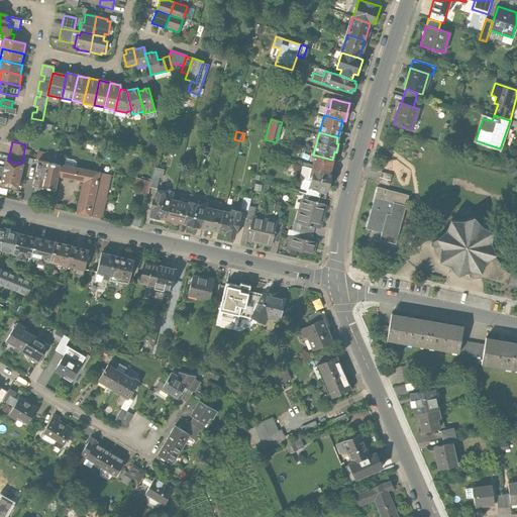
[(148,152),(157,154),(159,145),(150,143),(148,152)]
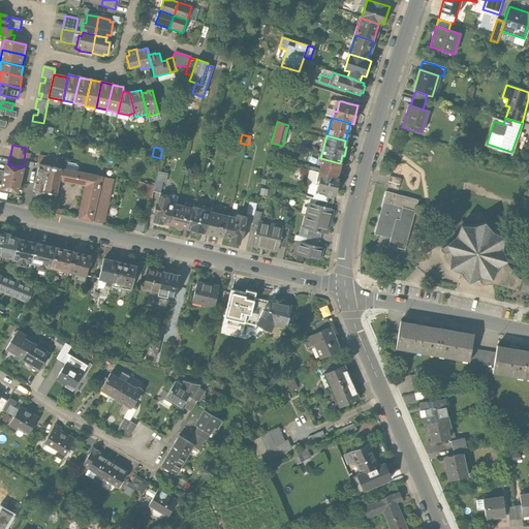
[(160,159),(151,157),(149,166),(158,168),(160,159)]
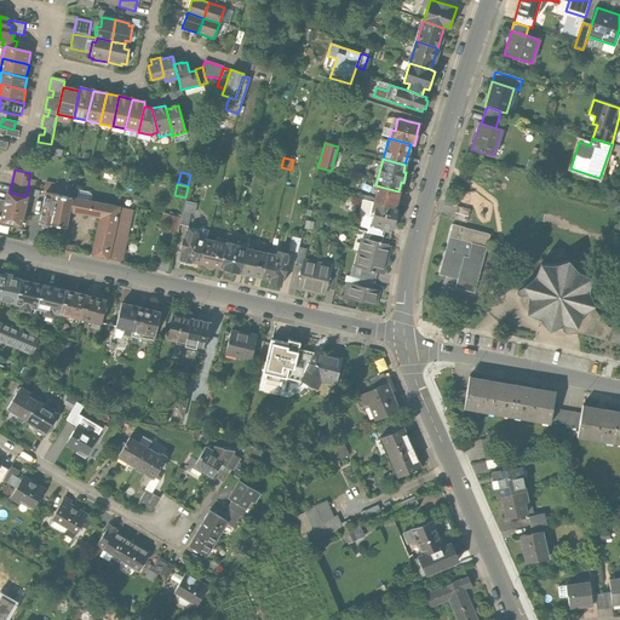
[(395,208),(399,191),(375,185),(375,190),(377,190),(373,204),(395,208)]
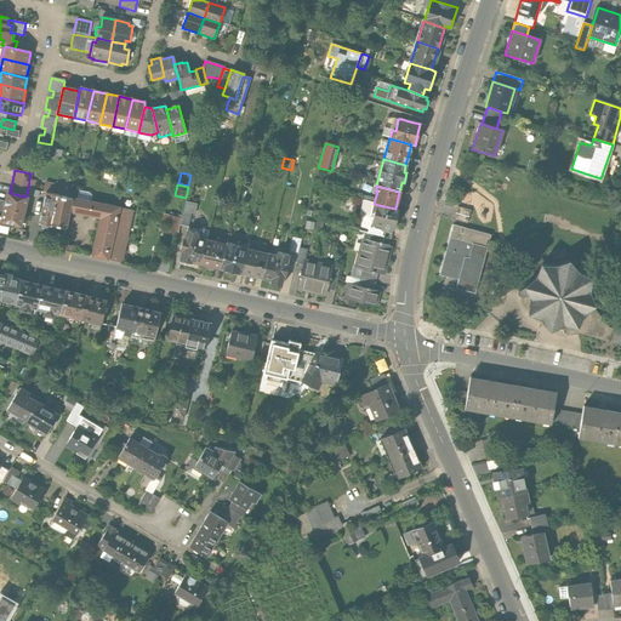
[(0,223),(18,227),(21,216),(22,216),(24,205),(26,205),(27,197),(26,197),(24,197),(10,193),(4,192),(0,210),(0,223)]
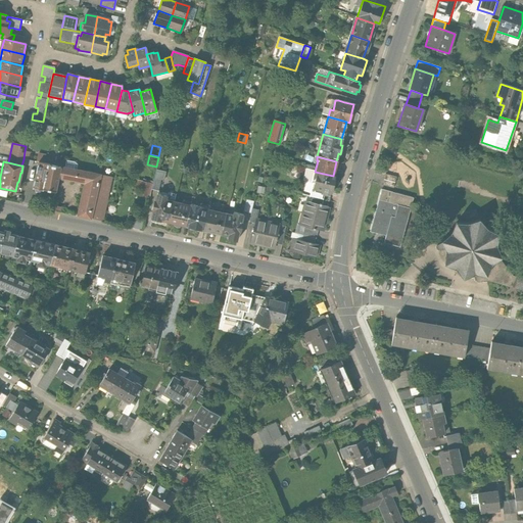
[(32,187),(41,189),(47,163),(38,161),(32,187)]
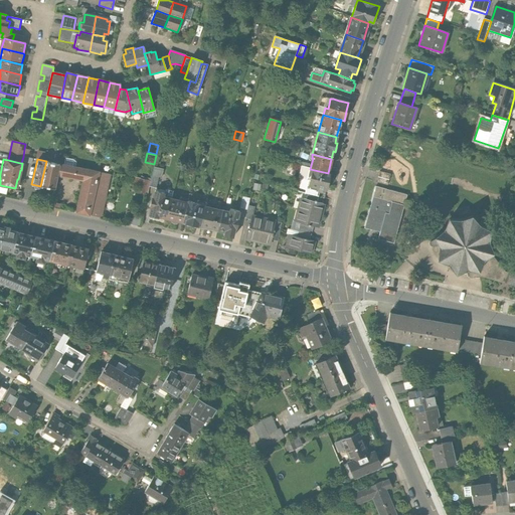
[(77,212),(89,214),(98,173),(59,164),(46,161),(40,186),(54,189),(57,175),(83,181),(77,212)]
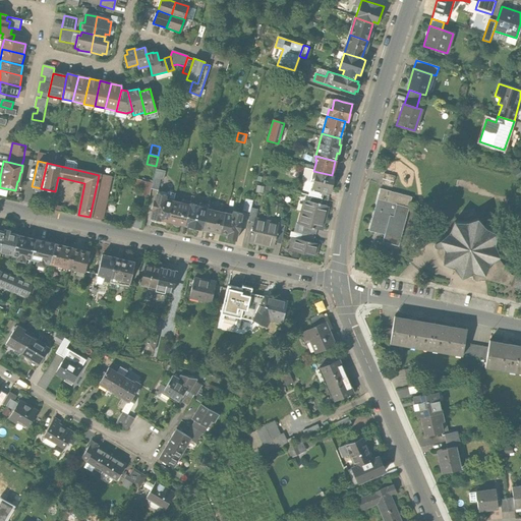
[(151,188),(158,190),(160,179),(163,180),(165,172),(155,169),(151,188)]
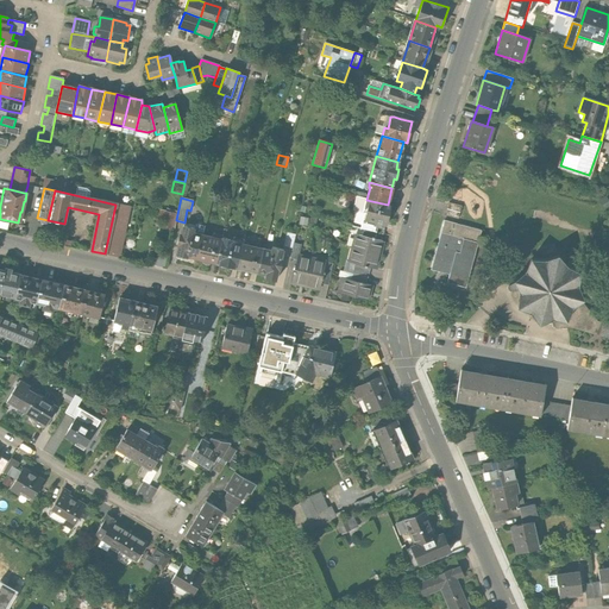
[(390,206),(388,205),(366,200),(364,208),(366,208),(363,221),(385,227),(390,206)]
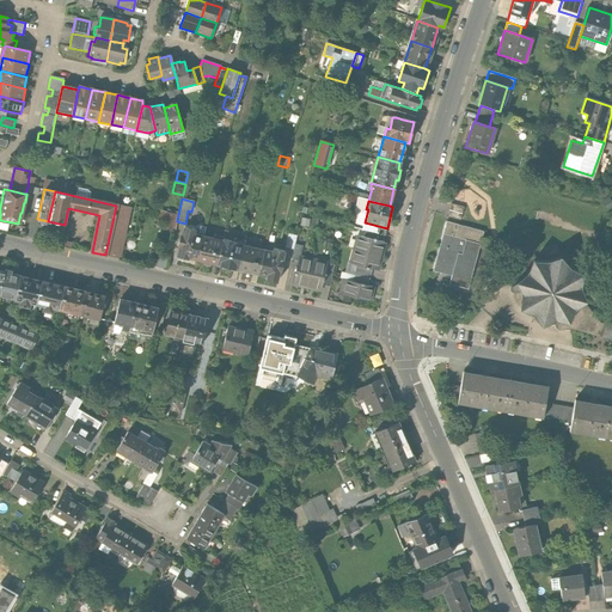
[(464,208),(451,204),(447,218),(460,221),(464,208)]
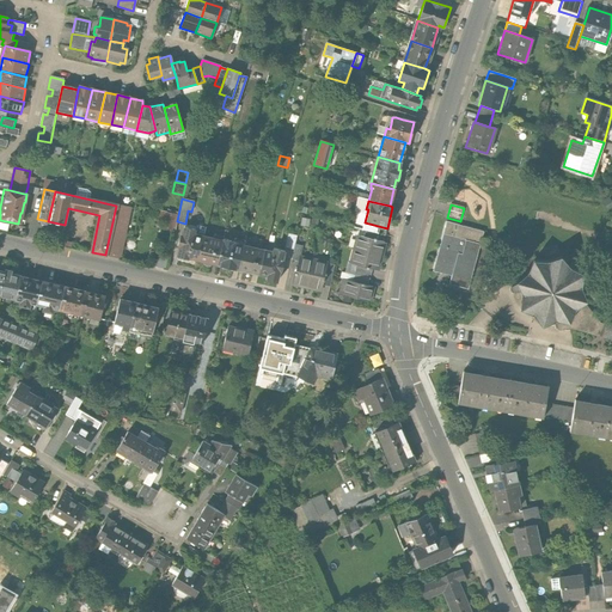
[(132,208),(116,206),(105,255),(121,258),(132,208)]
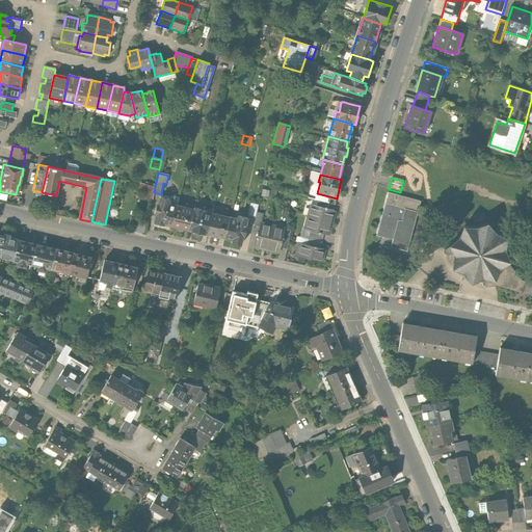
[(317,193),(314,207),(330,211),(331,205),(335,206),(337,198),(317,193)]
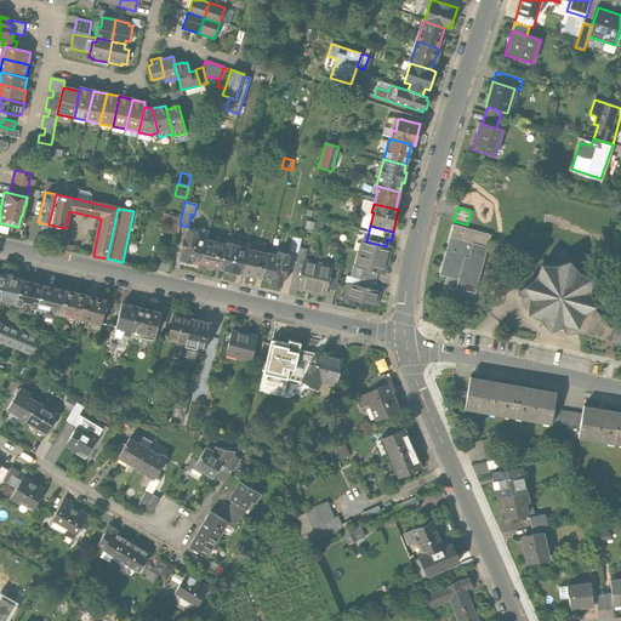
[(453,226),(439,275),(459,281),(456,290),(474,295),(490,235),(453,226)]
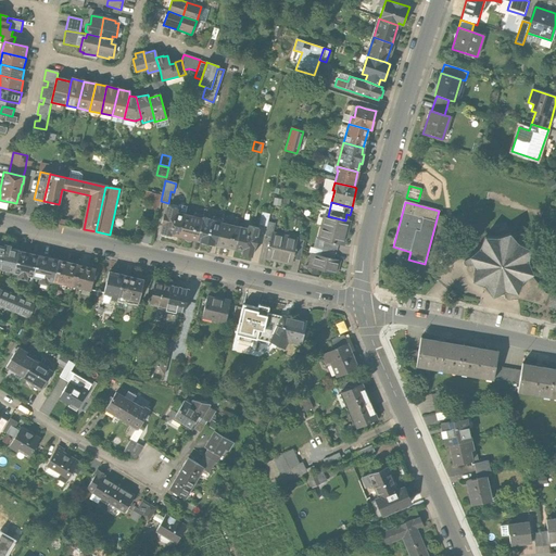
[(172,234),(179,236),(185,214),(176,212),(177,209),(166,206),(165,214),(164,213),(161,225),(162,225),(161,232),(171,236),(172,234)]
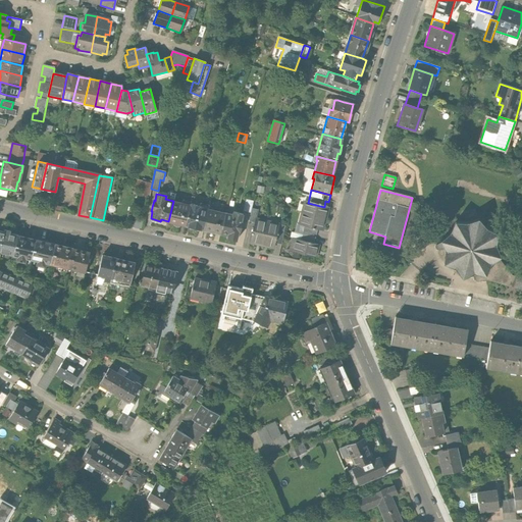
[(57,201),(52,200),(50,210),(60,212),(60,208),(56,207),(57,201)]
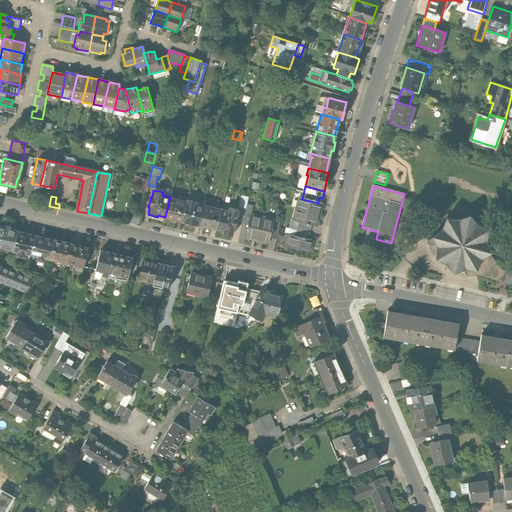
[(238,208),(245,209),(246,205),(248,198),(241,196),(238,208)]
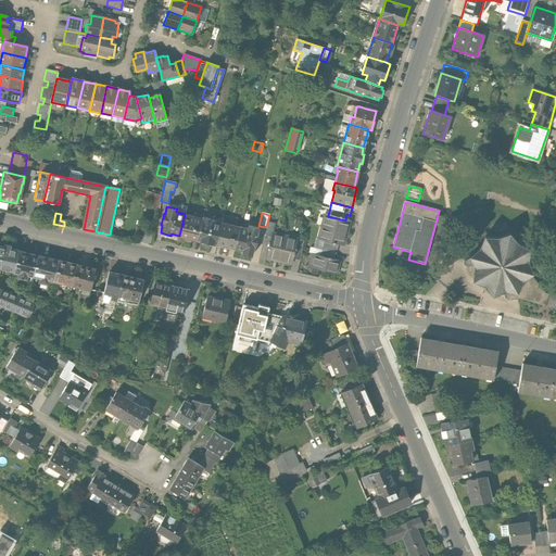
[(202,218),(185,214),(179,236),(197,240),(202,218)]
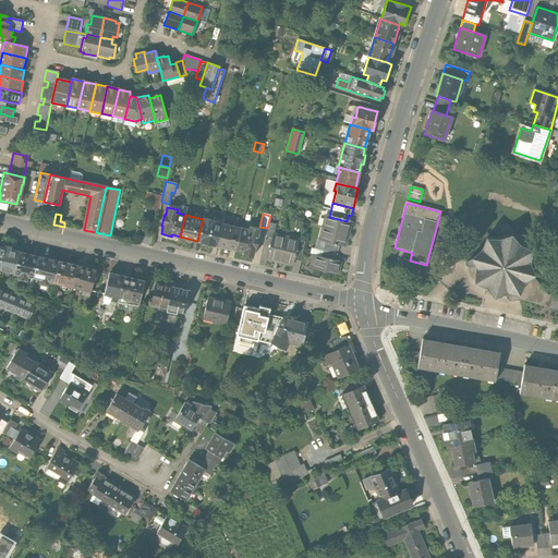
[(326,216),(323,228),(349,234),(352,222),(347,221),(329,217),(326,216)]
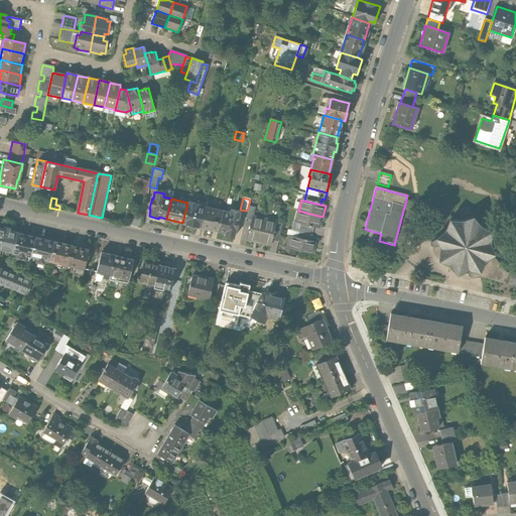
[(182,223),(201,227),(205,207),(187,203),(182,223)]
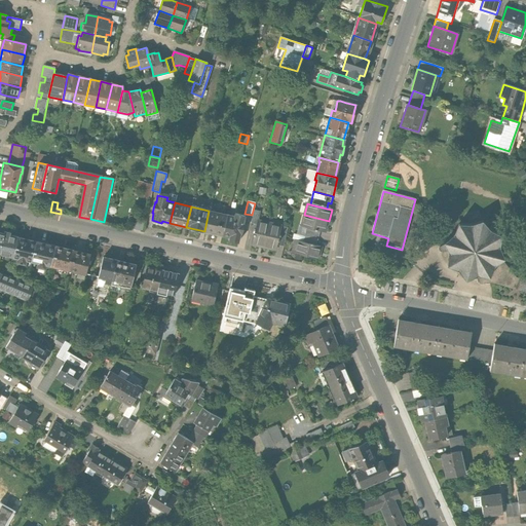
[(226,215),(209,211),(204,231),(221,235),(226,215)]
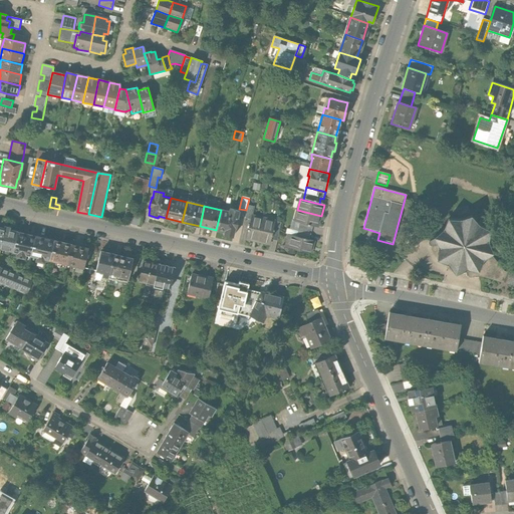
[(254,208),(247,206),(246,210),(244,219),(251,220),(252,216),(254,208)]
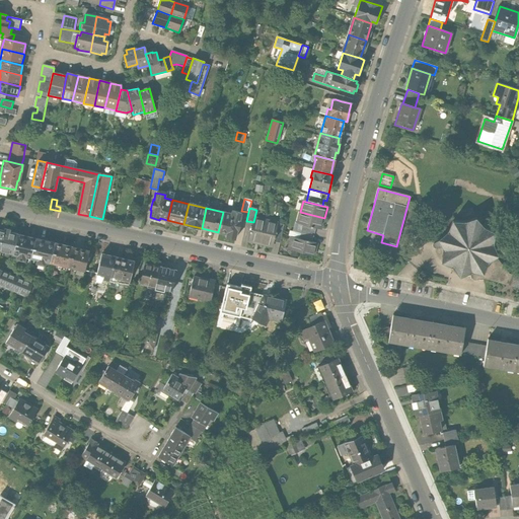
[(231,214),(223,212),(218,232),(226,234),(225,238),(234,240),(236,230),(238,231),(240,221),(239,221),(241,213),(232,211),(231,214)]
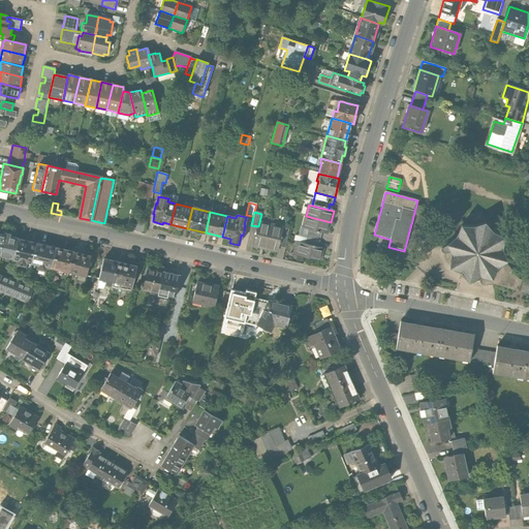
[(328,235),(331,222),(306,216),(303,227),(309,229),(322,232),(328,235)]
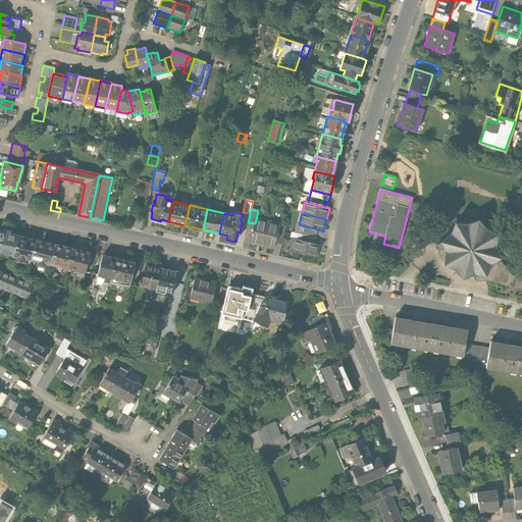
[(251,243),(262,246),(267,222),(256,219),(255,223),(251,243)]
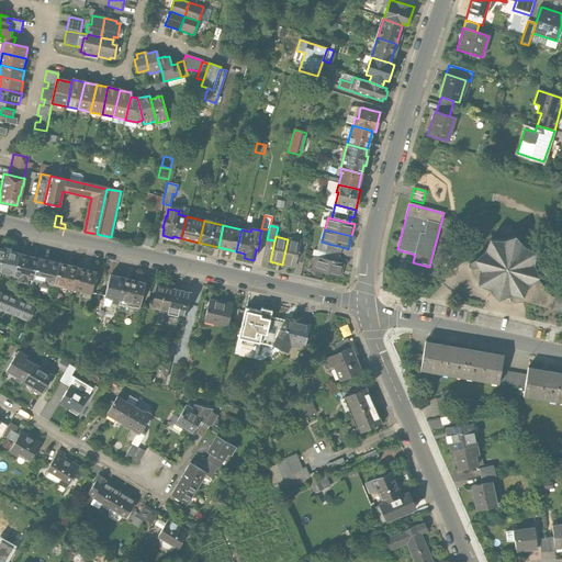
[(532,267),(535,255),(523,248),(514,238),(503,243),(489,242),(484,253),(473,261),(479,273),(476,287),(490,291),(496,303),(509,296),(512,296),(521,299),(527,287),(537,280),(532,267)]
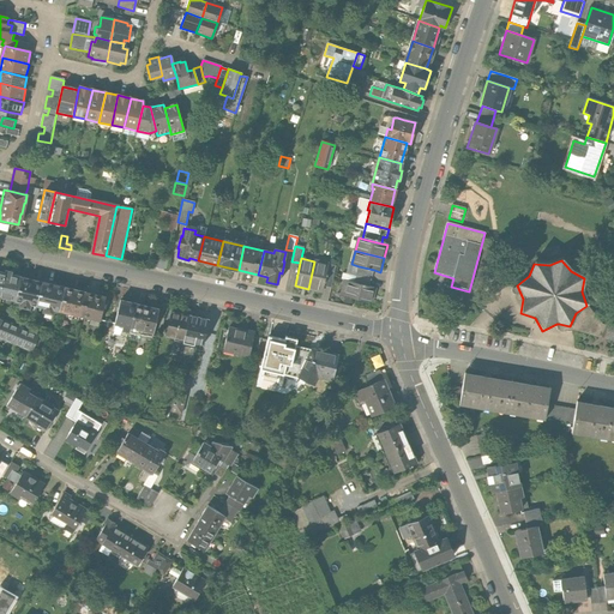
[(329,265),(314,262),(308,289),(323,292),(323,288),(326,272),(329,265)]
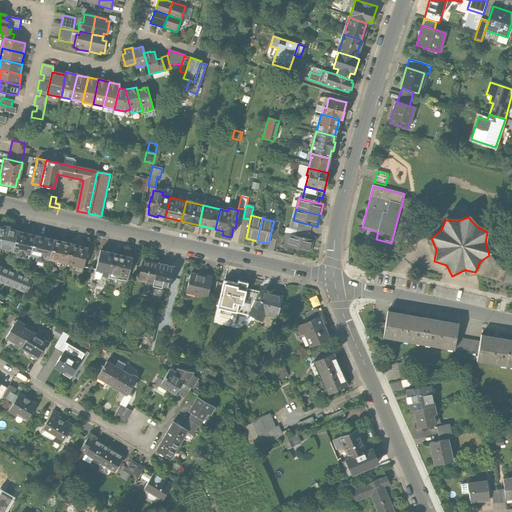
[(308,240),(312,225),(299,222),(297,231),(286,228),(285,234),(287,234),(308,240)]
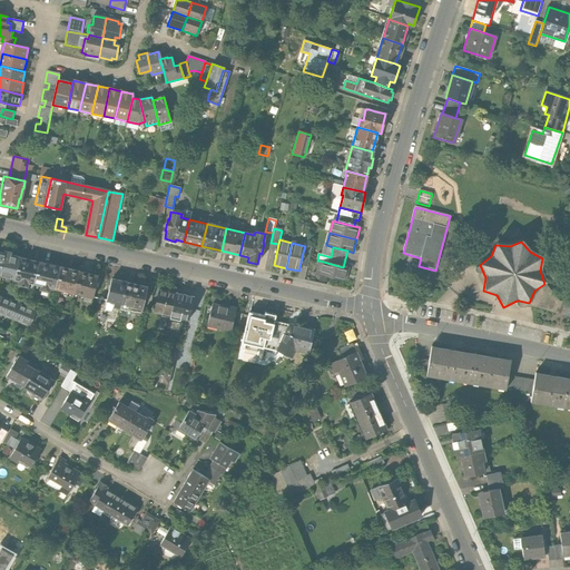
[(0,275),(1,276),(15,279),(19,257),(11,256),(11,253),(6,252),(5,254),(0,253),(0,275)]
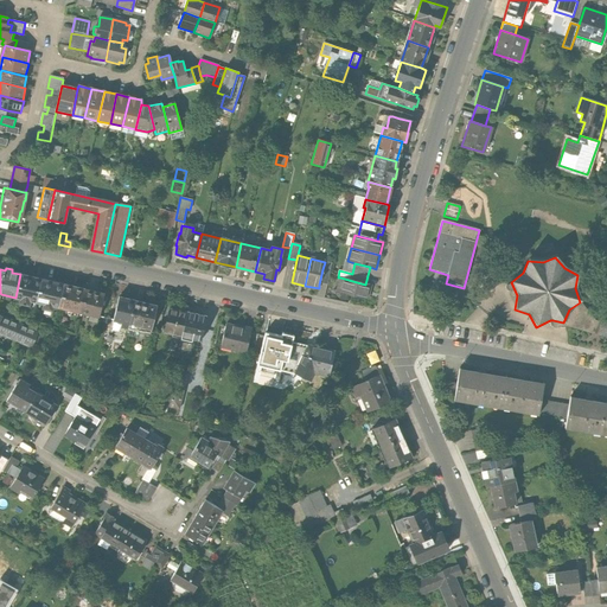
[(330,270),(323,269),(319,285),(326,286),(330,270)]
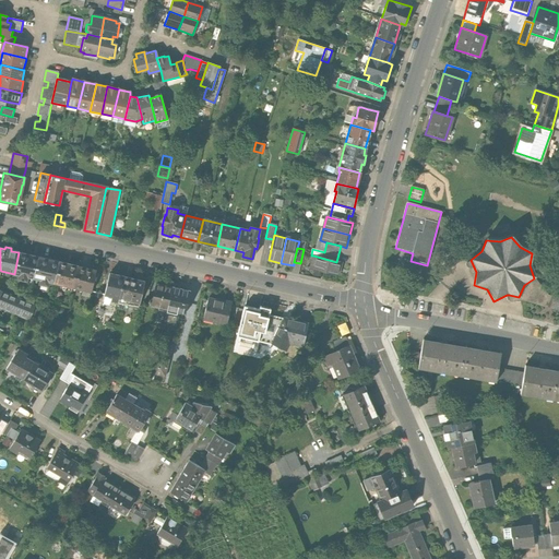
[(14,274),(33,278),(37,257),(19,252),(14,274)]
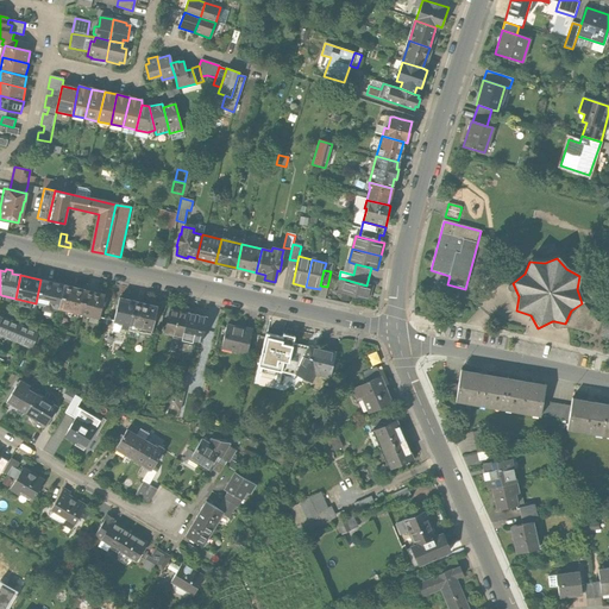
[(341,278),(338,293),(369,301),(372,287),(366,286),(341,278)]
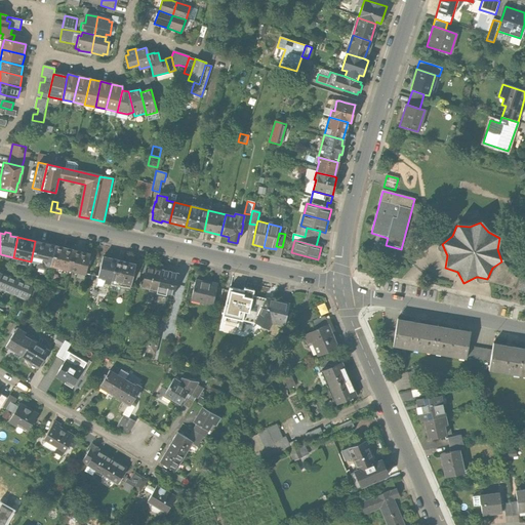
[(54,246),(35,241),(31,261),(50,266),(54,246)]
